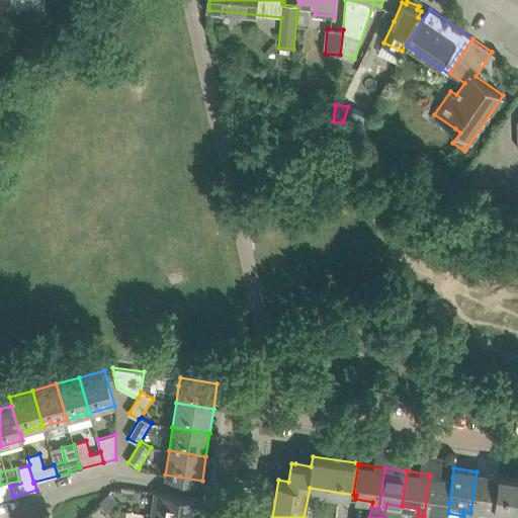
[(462,517),(494,517),(496,506),(495,506),(500,475),(477,471),(470,513),(463,512),(463,516),(462,517)]
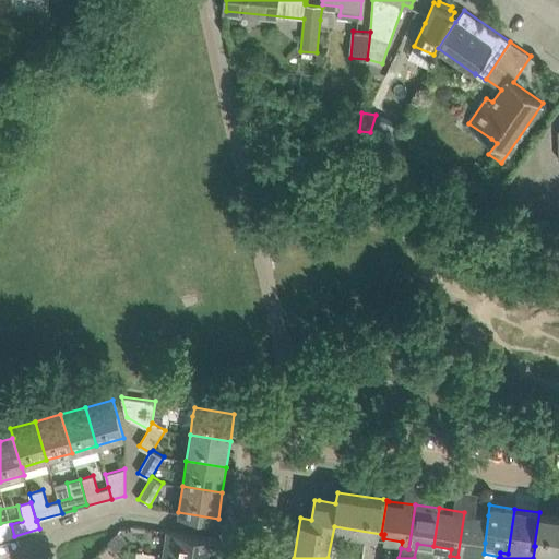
[(464,558),(466,551),(484,554),(485,543),(488,515),(464,512),(458,557),(450,556),(449,558),(464,558)]
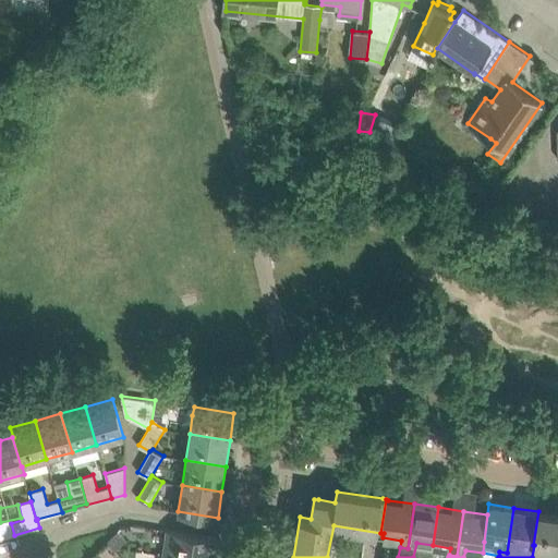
[(557,514),(538,511),(533,545),(534,545),(557,548),(557,514)]
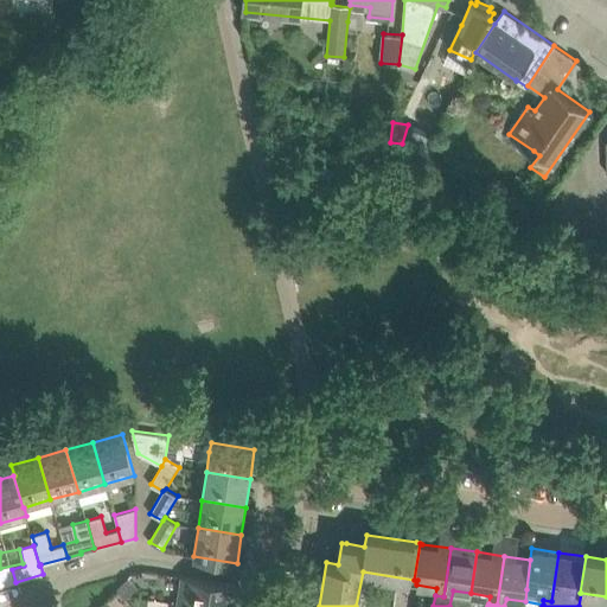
[(0,586),(16,582),(12,569),(0,572),(0,586)]
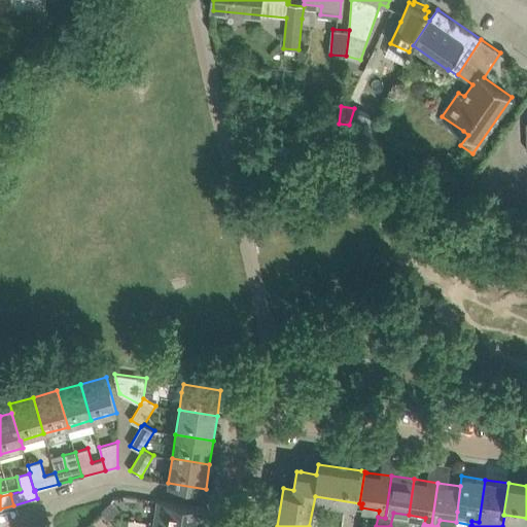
[(157,500),(154,523),(179,526),(195,526),(197,517),(207,519),(208,507),(157,500)]
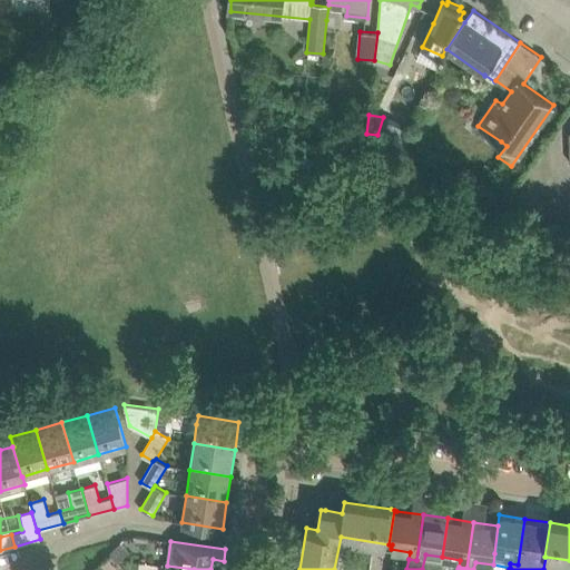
[(109,553),(118,561),(129,550),(120,542),(109,553)]
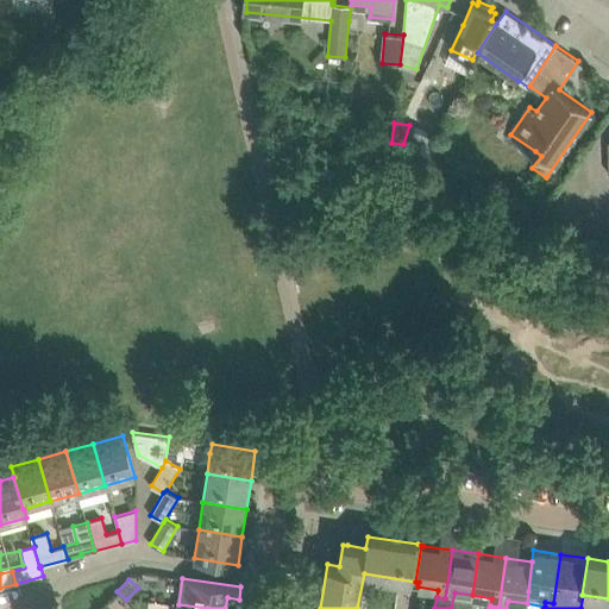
[(407,608),(410,586),(399,584),(394,608),(407,608)]
